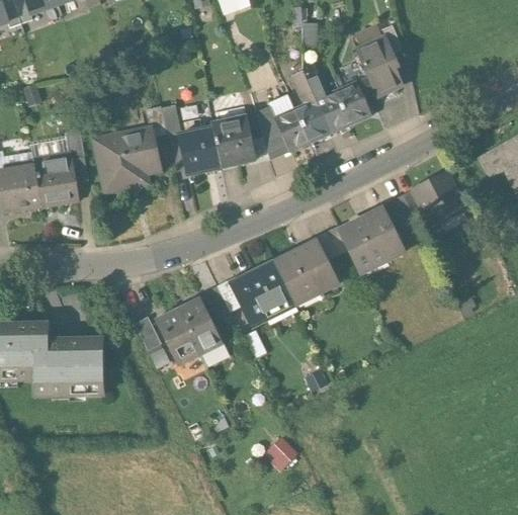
[(0,0),(0,1),(7,22),(9,27),(21,23),(12,0),(0,0)]
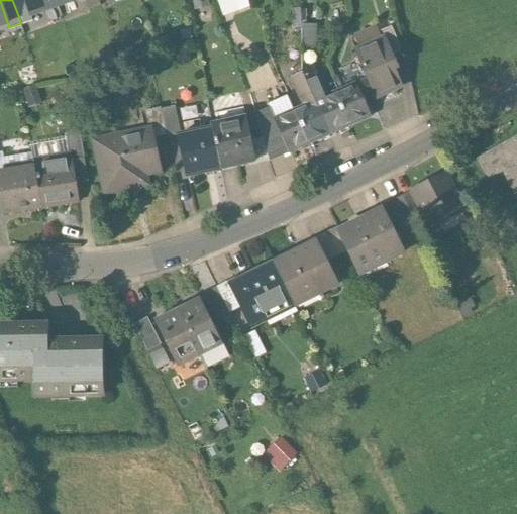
[(12,0),(21,23),(32,19),(30,14),(25,0),(12,0)]
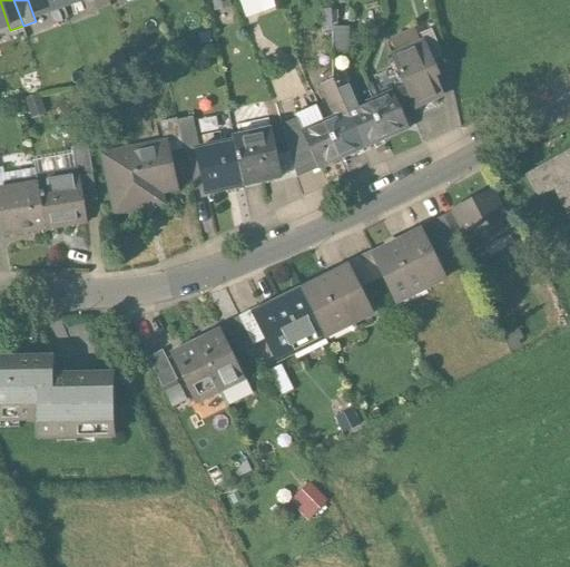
[(28,0),(33,16),(64,6),(61,0),(28,0)]
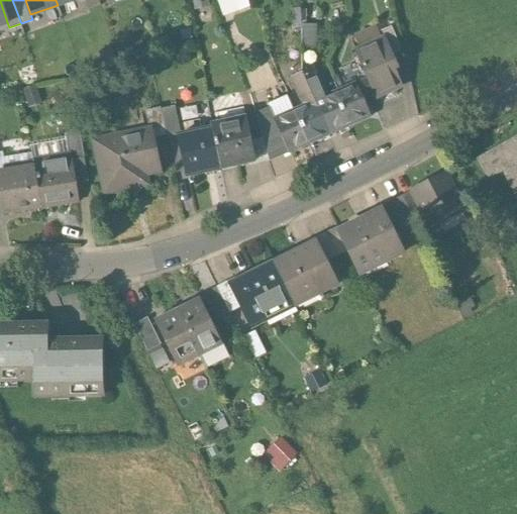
[(193,0),(195,8),(209,5),(208,0),(193,0)]
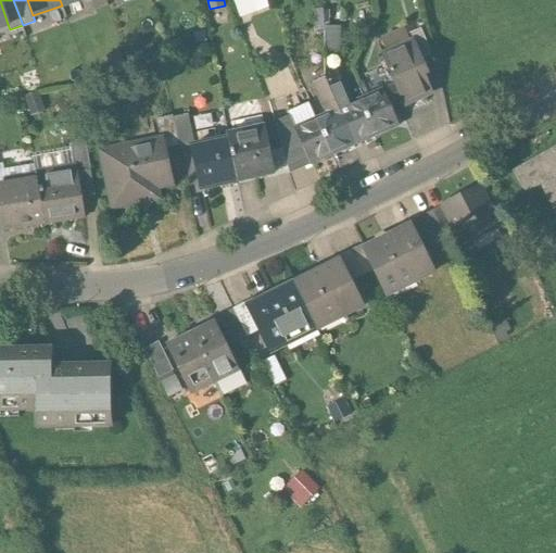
[(234,0),(240,14),(267,4),(265,0),(234,0)]
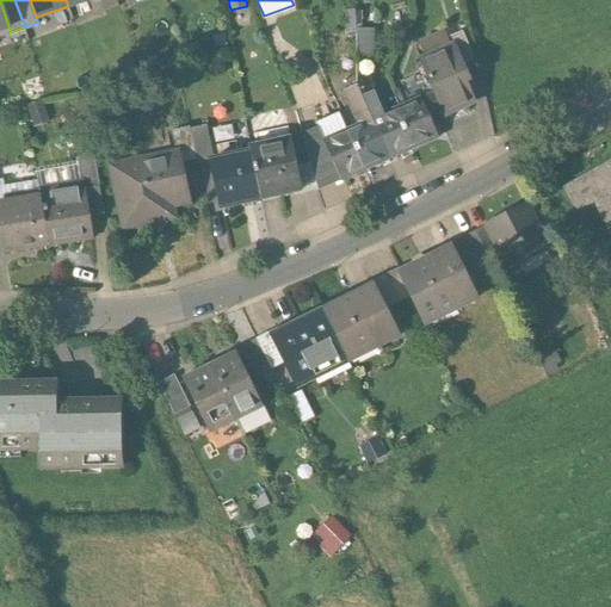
[(356,33),(356,29),(356,10),(345,10),(345,33),(356,33)]
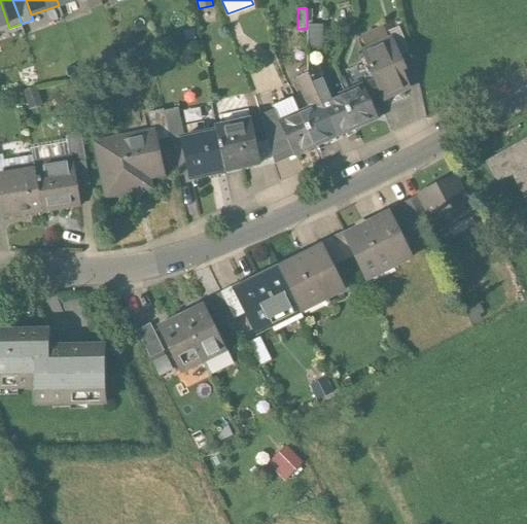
[(307,29),(307,45),(319,45),(320,25),(307,25),(307,29)]
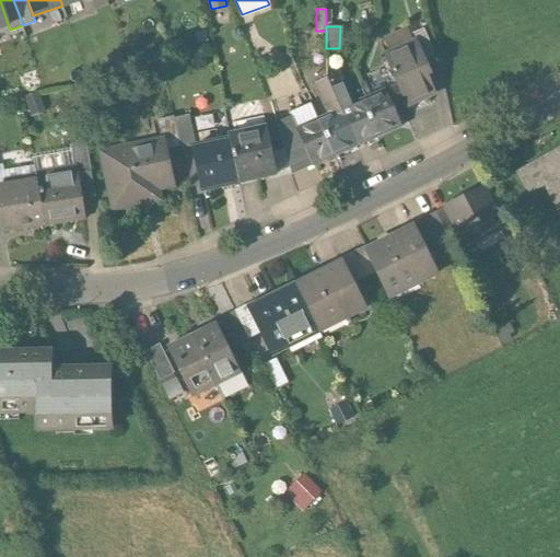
[(409,33),(412,42),(415,42),(422,58),(434,54),(422,27),(409,33)]
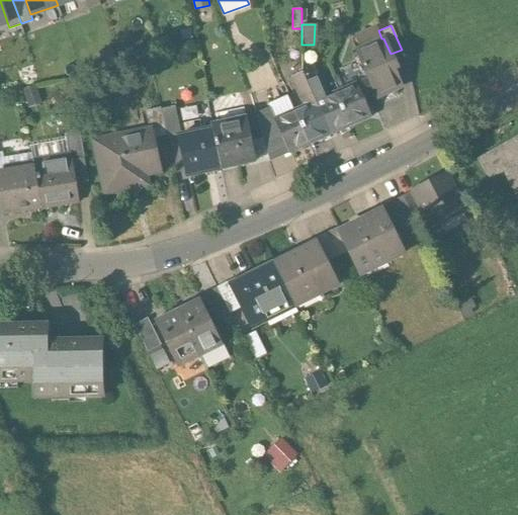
[(381,38),(355,51),(367,77),(374,93),(376,96),(401,85),(392,67),(396,65),(391,54),(383,38),(381,38)]
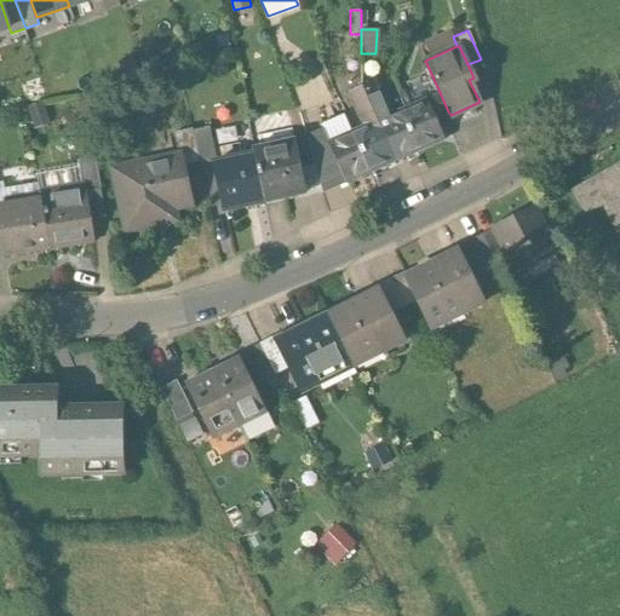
[(374,80),(362,86),(377,120),(390,115),(374,80)]
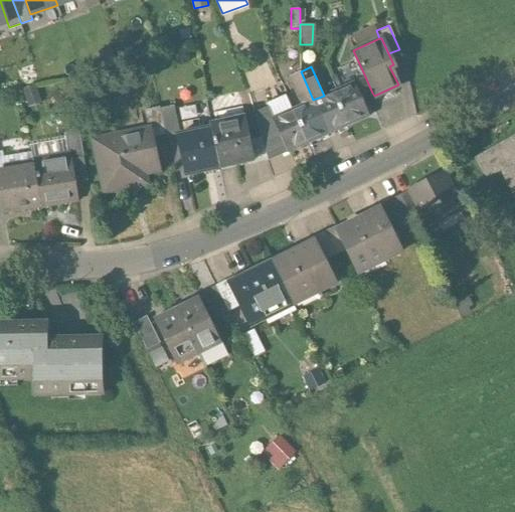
[(301,71),(290,76),(302,105),(313,100),(301,71)]
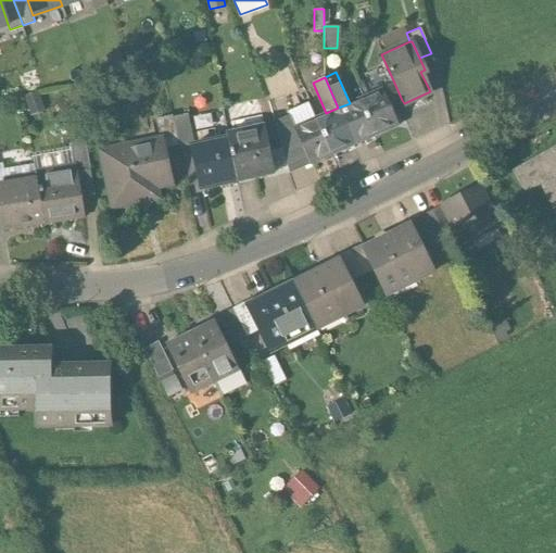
[(394,83),(359,99),(376,135),(397,125),(390,105),(402,100),(394,83)]
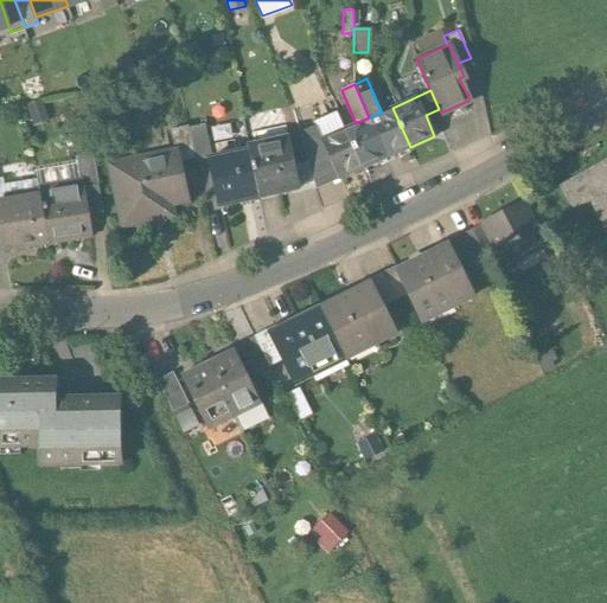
[(43,97),(27,102),(34,123),(50,119),(43,97)]
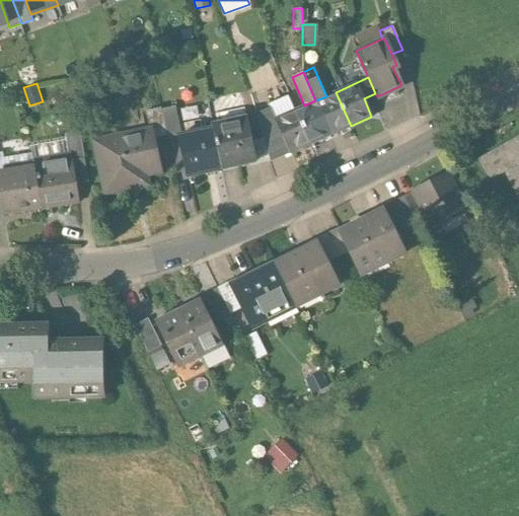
[(330,134),(351,126),(336,92),(326,96),(315,100),(330,134)]
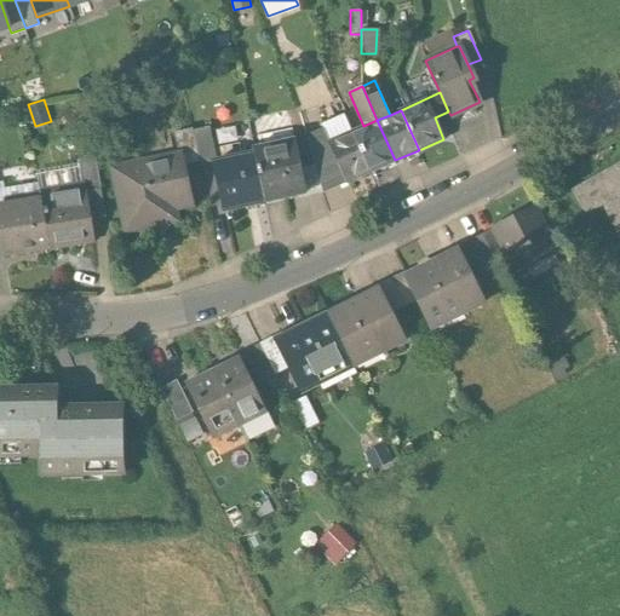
[(363,126),(354,131),(371,171),(395,160),(377,120),(363,126)]
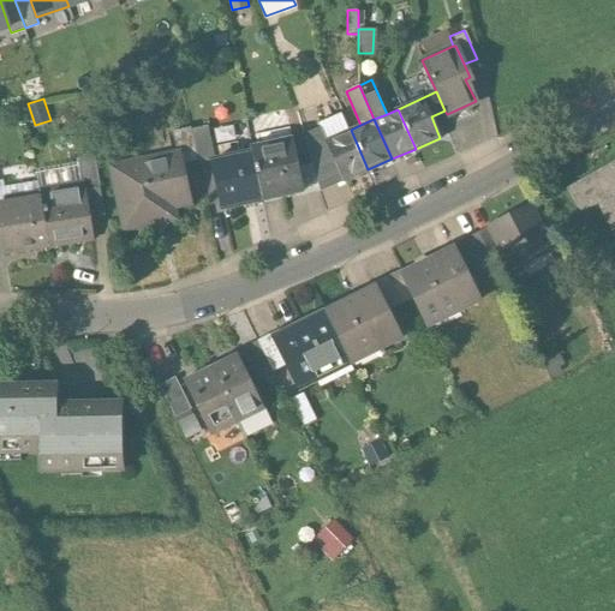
[(208,125),(191,129),(197,157),(214,154),(208,125)]
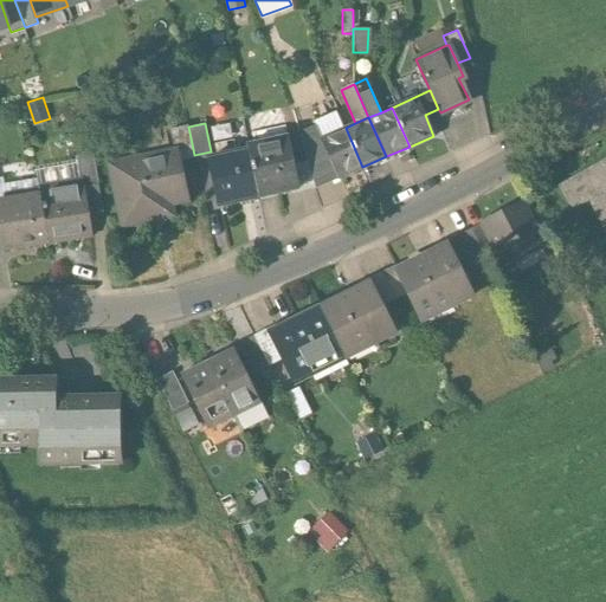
[(169,129),(175,153),(176,153),(179,160),(194,156),(194,155),(188,127),(188,125),(169,129)]
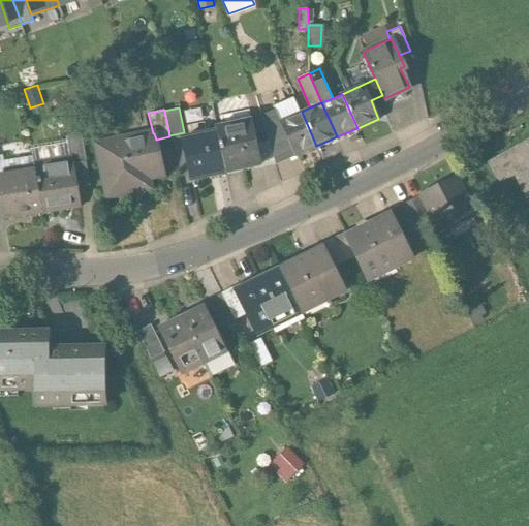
[(276,110),(262,115),(275,161),(276,163),(294,155),(280,121),(281,121),(276,110)]
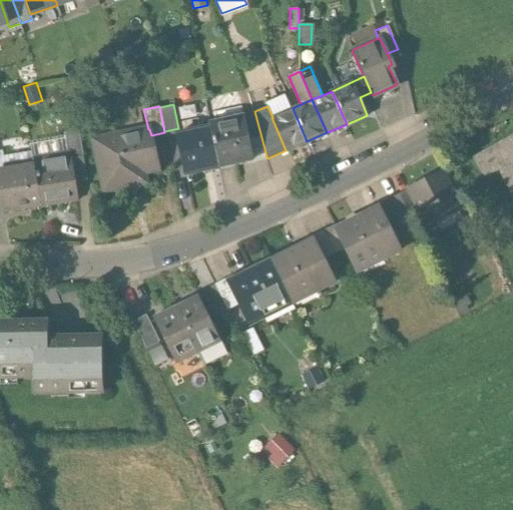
[(286,150),(307,141),(293,108),(273,117),(272,117),(286,150)]
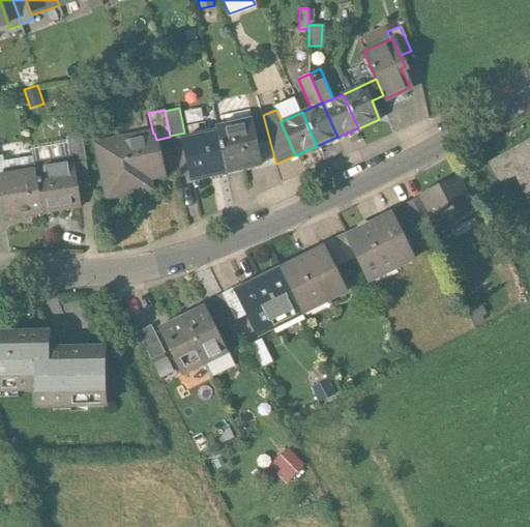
[(252,118),(252,120),(253,120),(262,165),(275,162),(263,115),(252,118)]
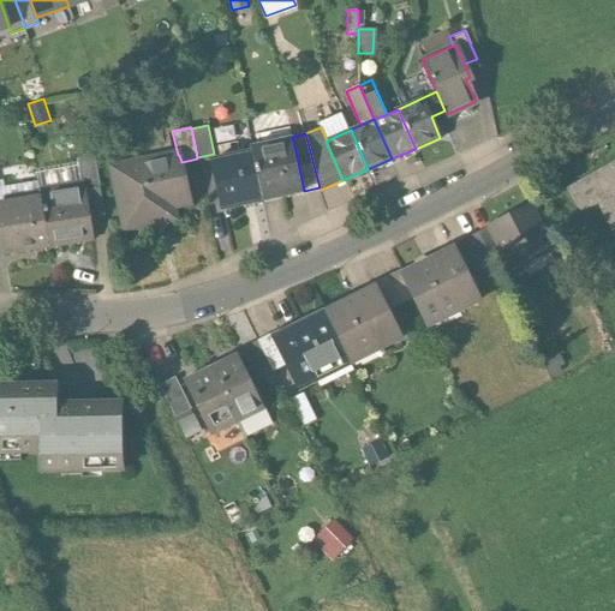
[(89,217),(105,215),(91,135),(73,137),(78,162),(82,184),(83,183),(84,189),(88,208),(90,207),(91,216),(89,216),(89,217)]
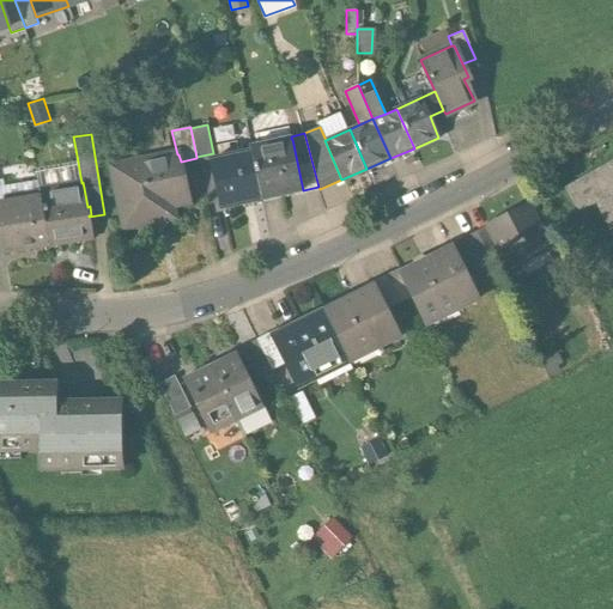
[(250,147),(252,152),(261,199),(303,190),(292,139),(291,139),(250,147)]
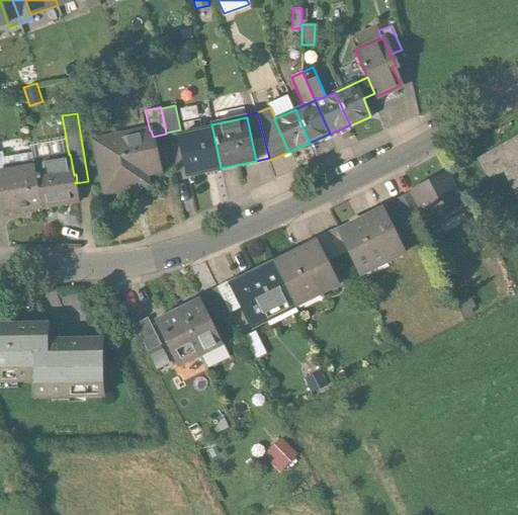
[(212,129),(180,136),(188,175),(221,168),(212,129)]
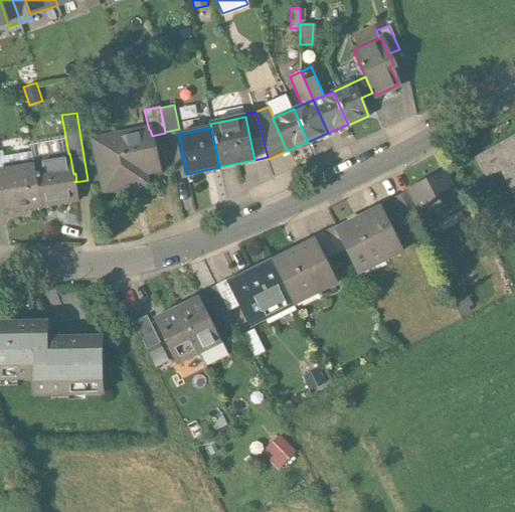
[(121,134),(94,140),(105,191),(144,183),(142,173),(159,169),(152,136),(150,130),(149,130),(121,136),(121,134)]
